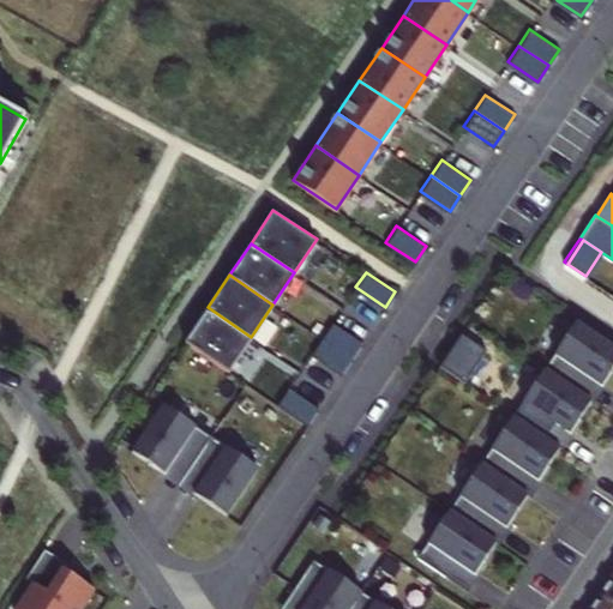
[(251,337),(208,307),(185,341),(229,371),(251,337)]
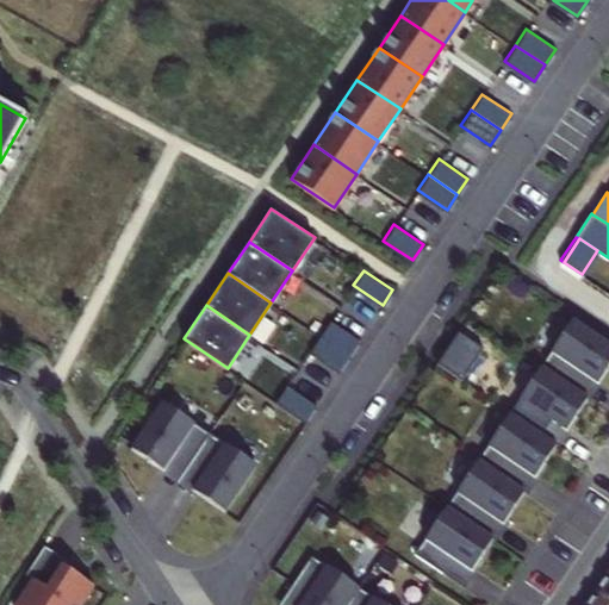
[(608,362),(608,341),(572,317),(540,363),(567,382),(578,367),(597,380),(607,366),(608,362)]
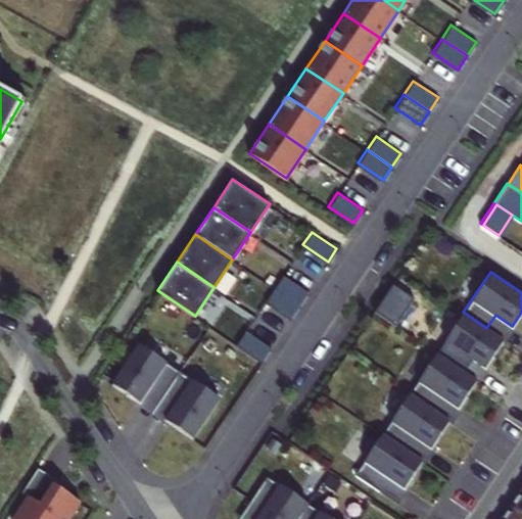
[(307,291),(283,274),(274,287),(298,304),(307,291)]
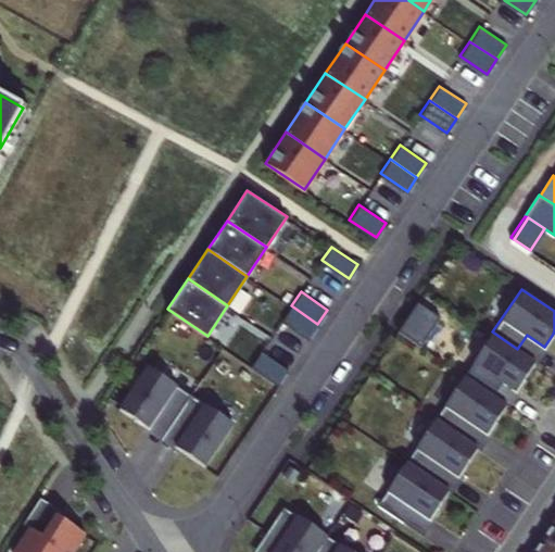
[(317,324),(291,305),(281,320),(308,338),(317,324)]
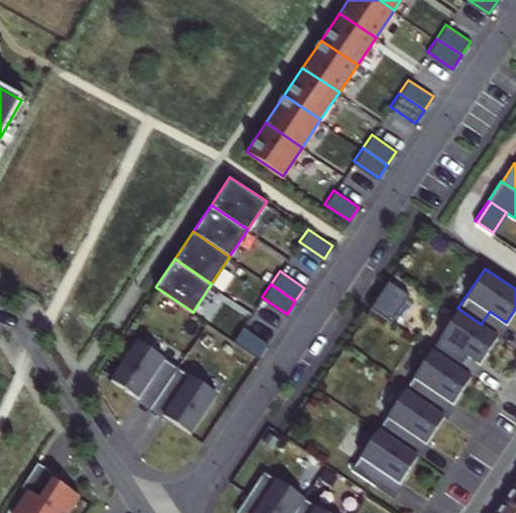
[(481,324),(457,308),(431,348),(454,364),(462,350),(480,363),(488,350),(498,335),(481,324)]
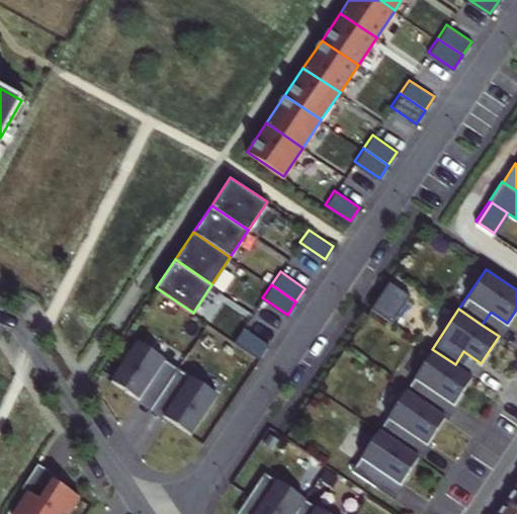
[(507,323),(491,312),(482,325),(499,336),(501,337),(516,314),(516,312),(515,311),(507,323)]
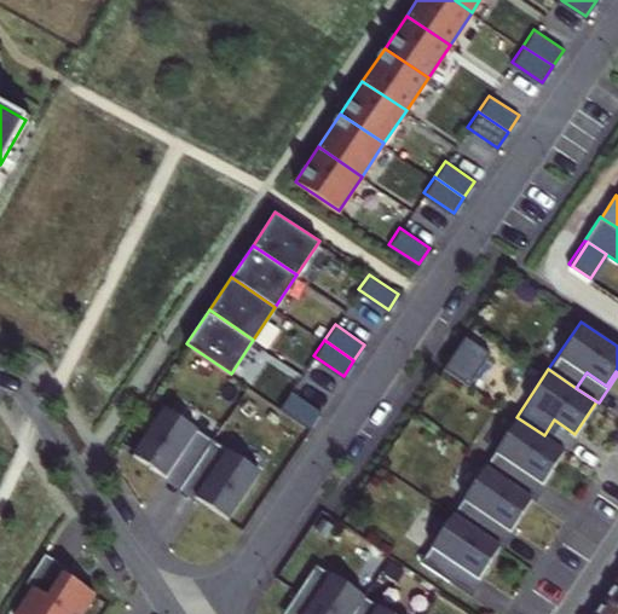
[(321,410),(290,391),(279,406),(310,426),(321,410)]
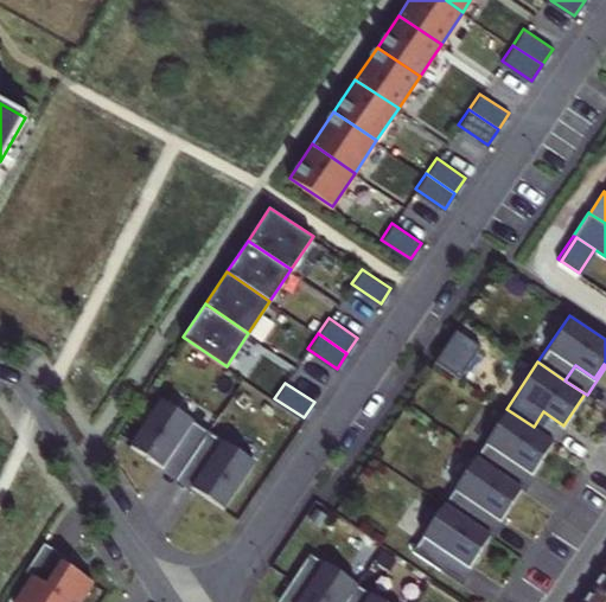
[(209,429),(161,397),(131,444),(148,456),(163,466),(176,446),(190,456),(209,429)]
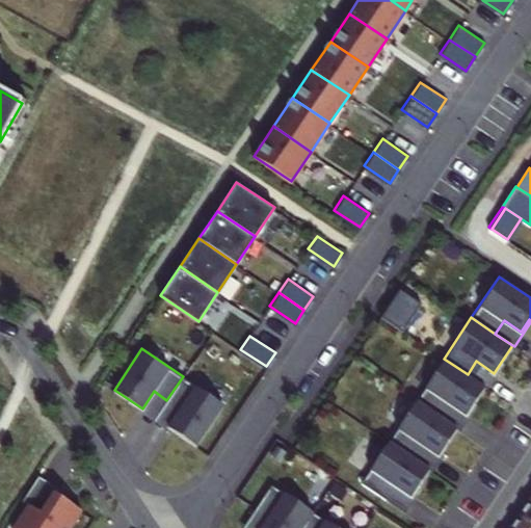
[(468,374),(444,359),(416,399),(440,415),(449,402),(466,414),(474,401),(484,386),(468,374)]
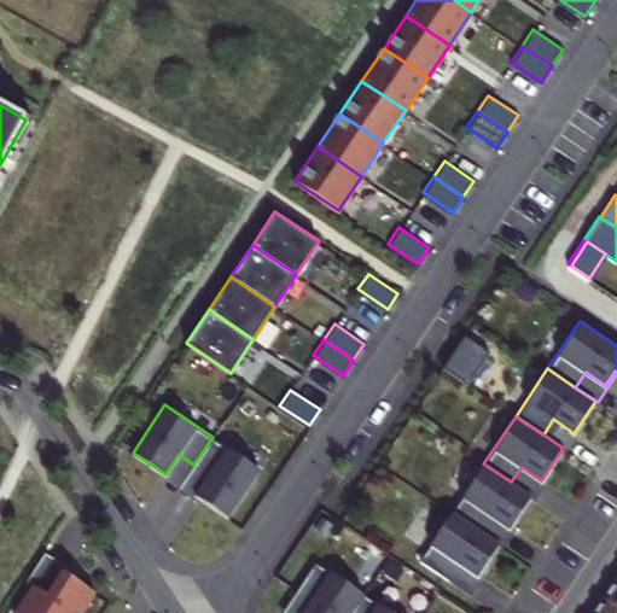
[(586,420),(583,419),(574,433),(553,419),(543,435),(563,448),(566,450),(586,420)]
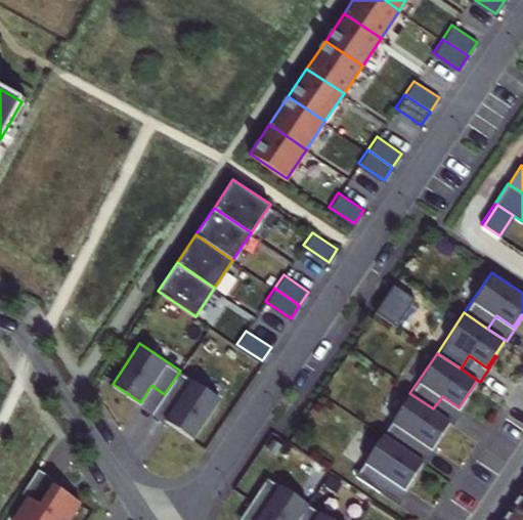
[(220,397),(180,371),(164,394),(177,402),(166,419),(178,427),(193,438),(220,397)]
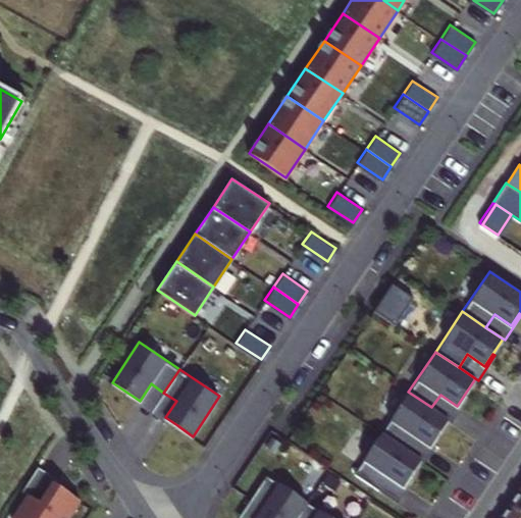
[(163,393),(151,383),(140,401),(127,393),(125,395),(151,412),(163,393)]
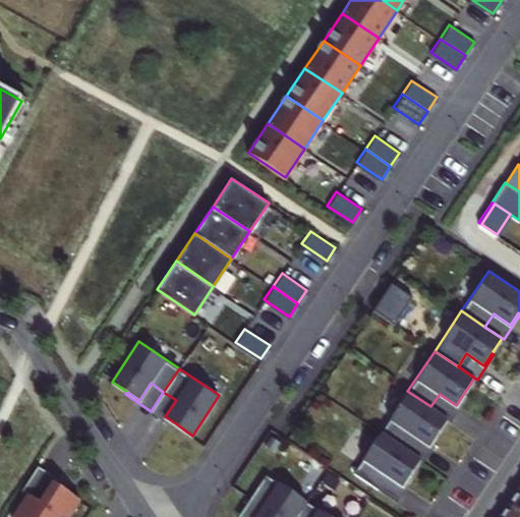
[(430,406),(407,391),(381,431),(404,447),(412,434),(429,445),(438,433),(448,417),(430,406)]
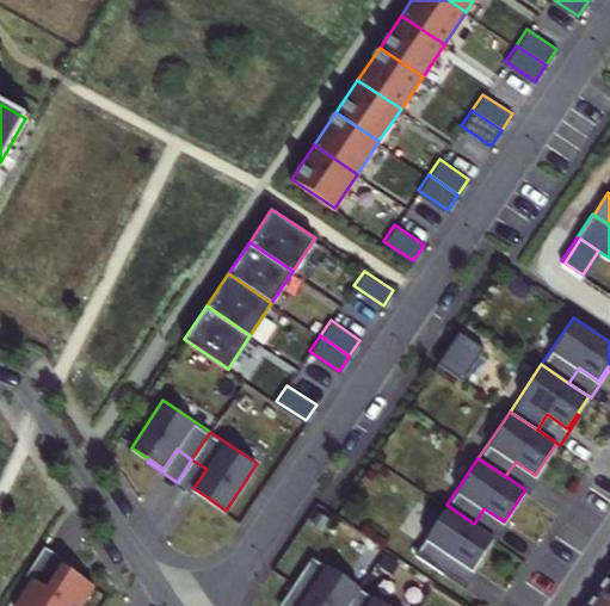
[(207,469),(191,459),(177,482),(205,501),(208,498),(193,488),(207,469)]
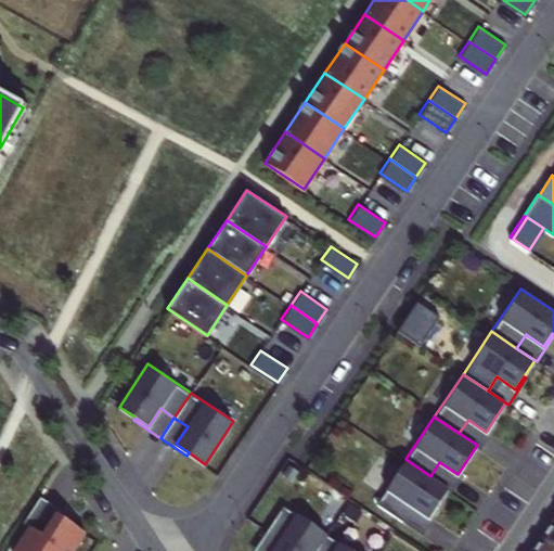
[(498,421),(494,419),(486,432),(468,420),(459,433),(477,445),(479,447),(498,421)]
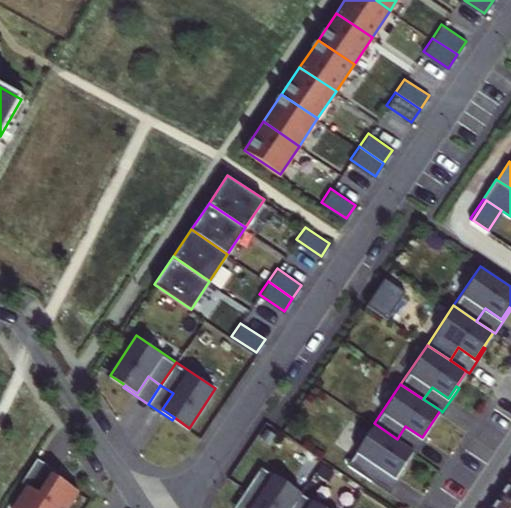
[(397,439),(374,423),(347,463),(370,478),(379,465),(395,477),(403,465),(413,450),(397,439)]
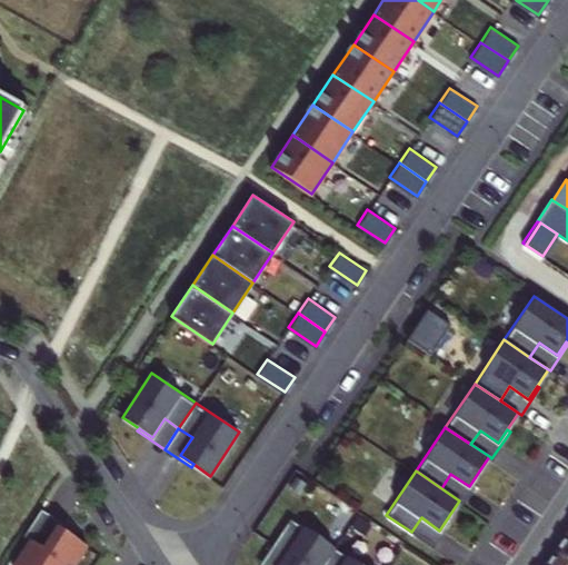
[(480,475),(478,473),(469,486),(450,474),(441,488),(459,501),(462,503),(480,475)]
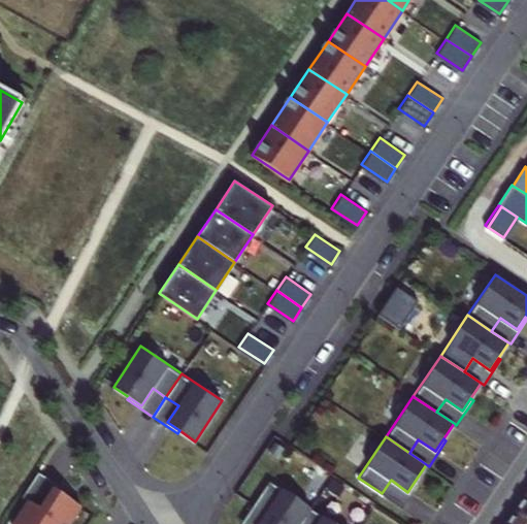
[(58,484),(39,470),(22,496),(28,500),(11,523),(69,523),(81,505),(55,488),(58,484)]
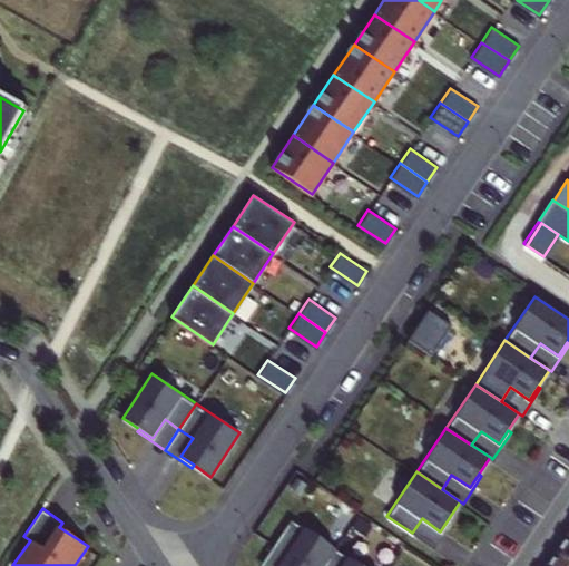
[(322,565),(335,547),(291,518),(274,544),(288,553),(278,565),(322,565)]
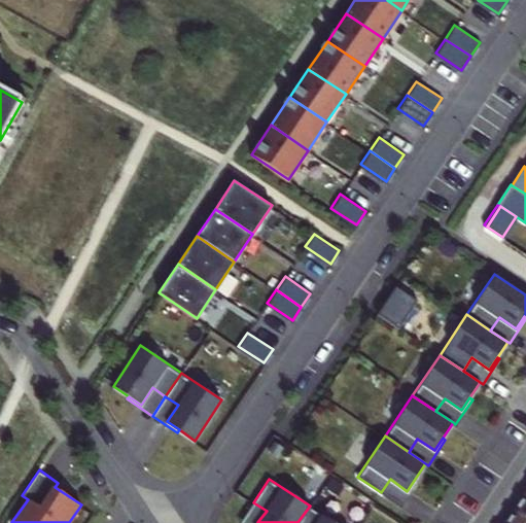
[(418,480),(415,479),(407,491),(390,479),(381,492),(400,506),(418,480)]
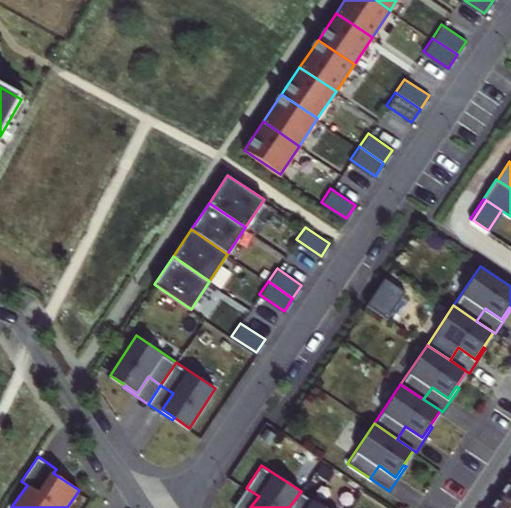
[(510,479),(509,478),(498,494),(510,503),(510,479)]
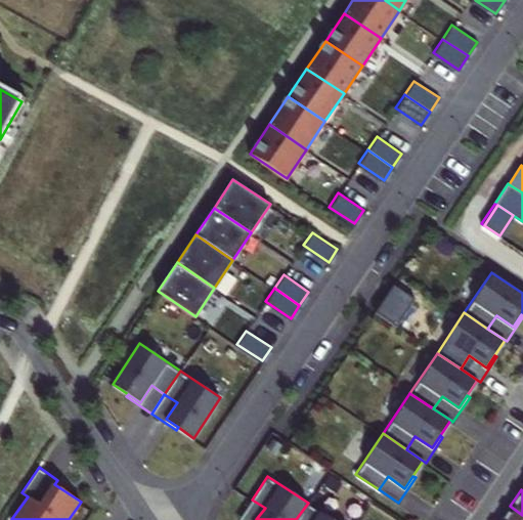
[(256,519),(265,508),(252,500),(238,519),(240,519),(256,519)]
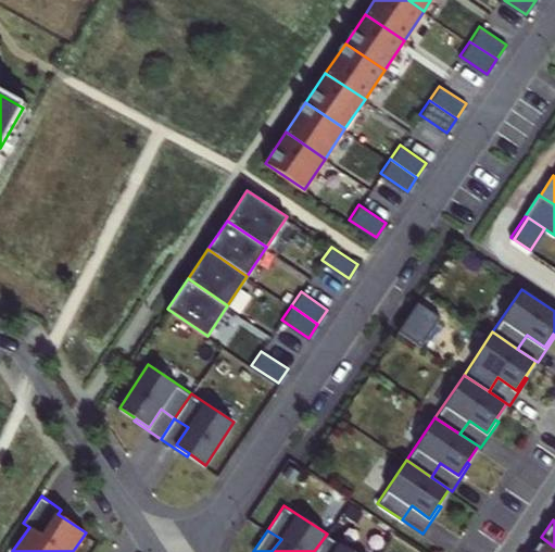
[(354,551),(327,534),(314,551),(354,551)]
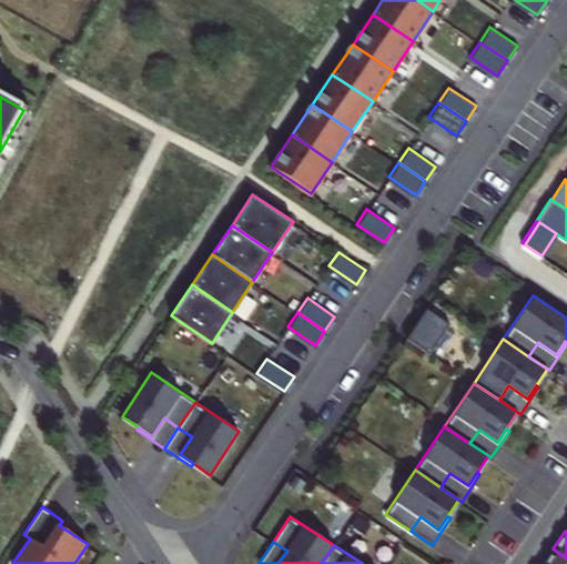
[(566,563),(566,559),(553,549),(543,563),(566,563)]
